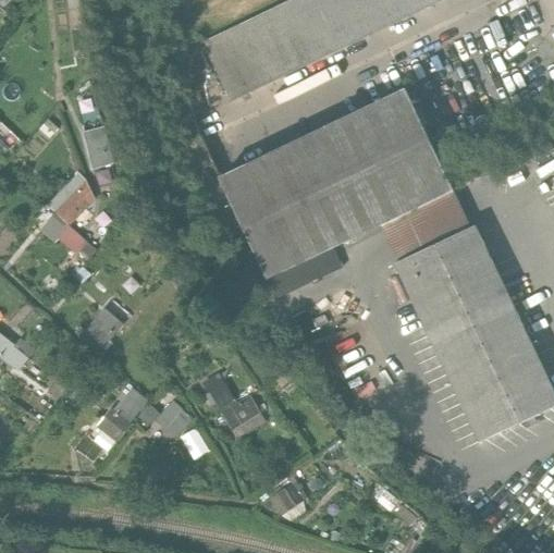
[(291,0),(200,44),(229,100),(439,0),(291,0)]
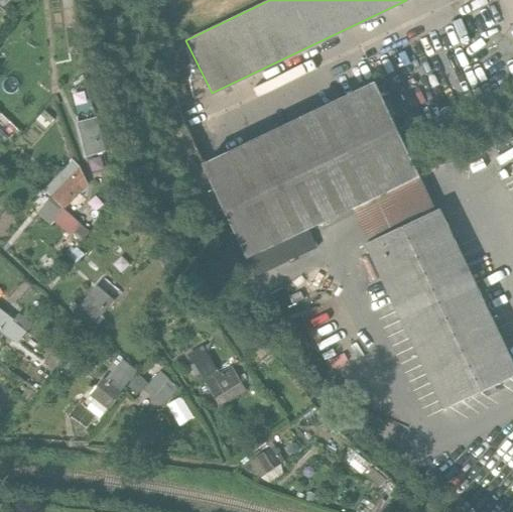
[(375,82),(201,163),(244,254),(306,225),(353,204),(417,172),(375,82)]
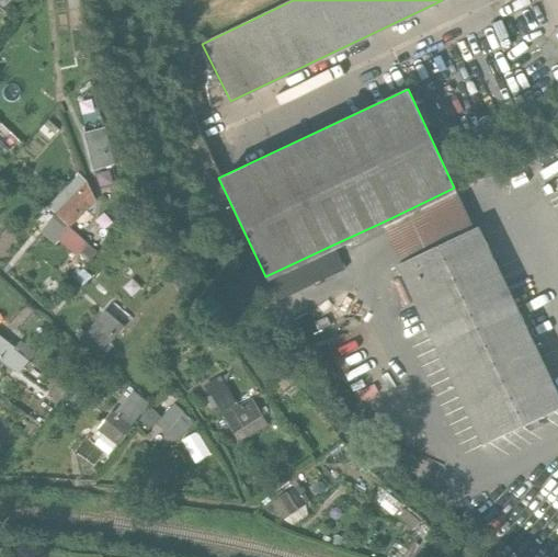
[(473,227),(454,188),(384,222),(401,261),(473,227)]
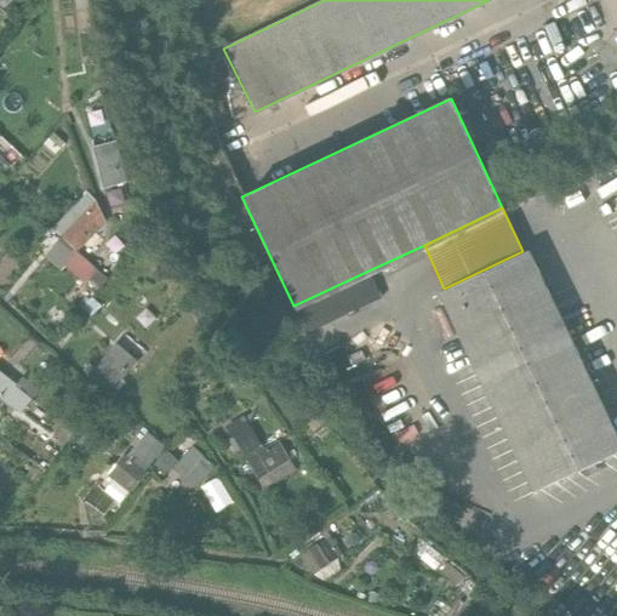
[(444,289),(439,291),(532,488),(616,448),(616,435),(529,249),(523,251),(444,289)]
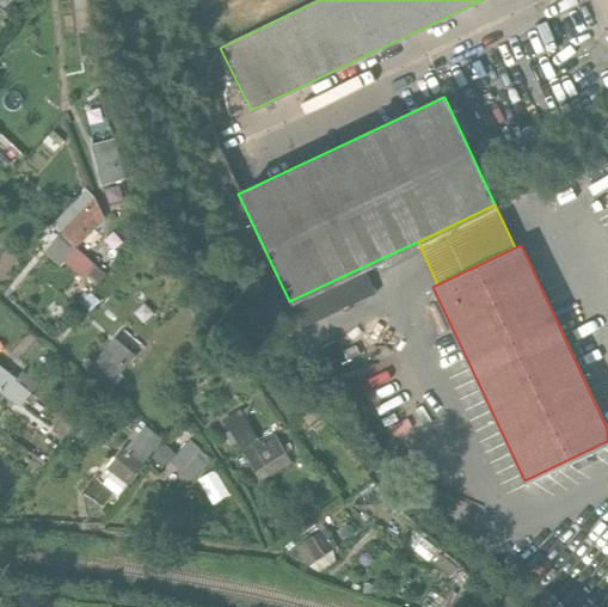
[(373,286),(363,267),(289,301),(298,320),(373,286)]
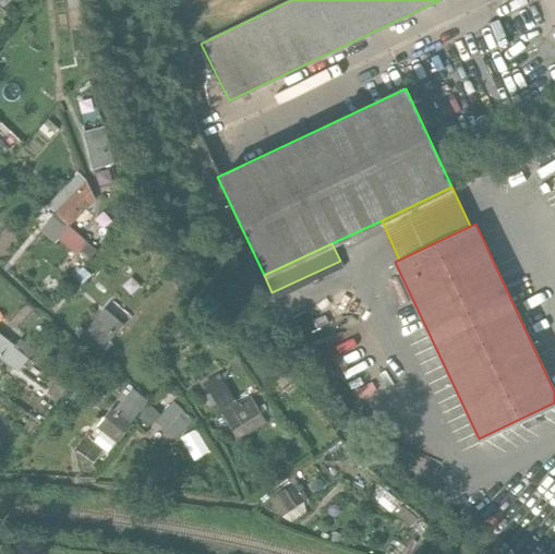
[(103,348),(127,320),(106,302),(82,330),(103,348)]
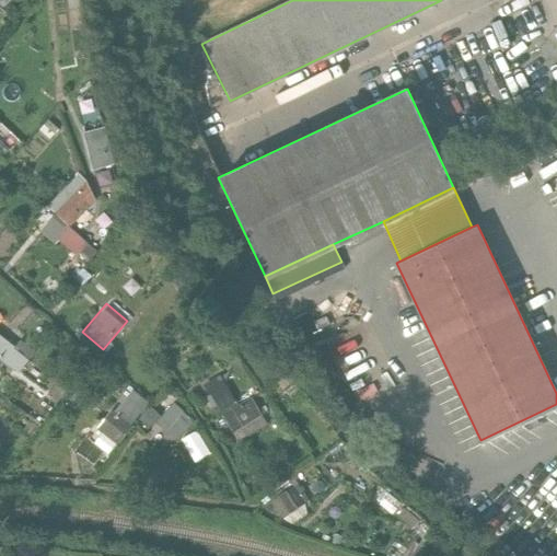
[(0,352),(31,373),(43,355),(0,326),(0,352)]
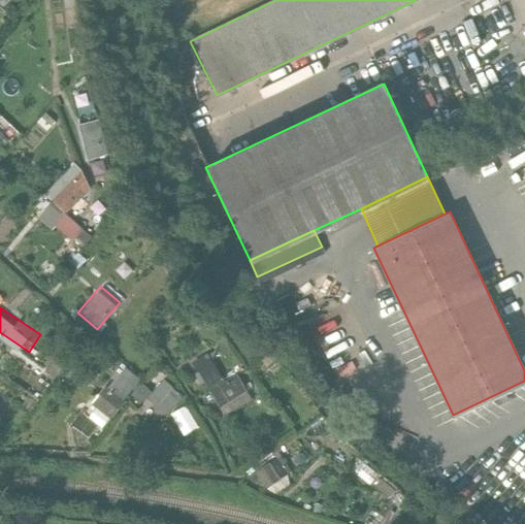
[(95,401),(115,415),(142,373),(123,360),(95,401)]
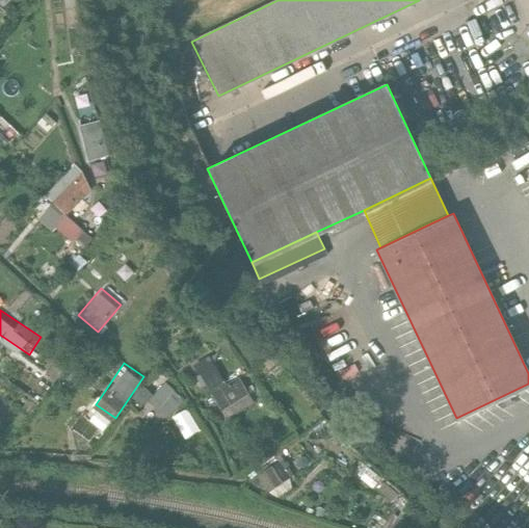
[(218,363),(204,368),(217,404),(249,392),(244,377),(226,384),(218,363)]
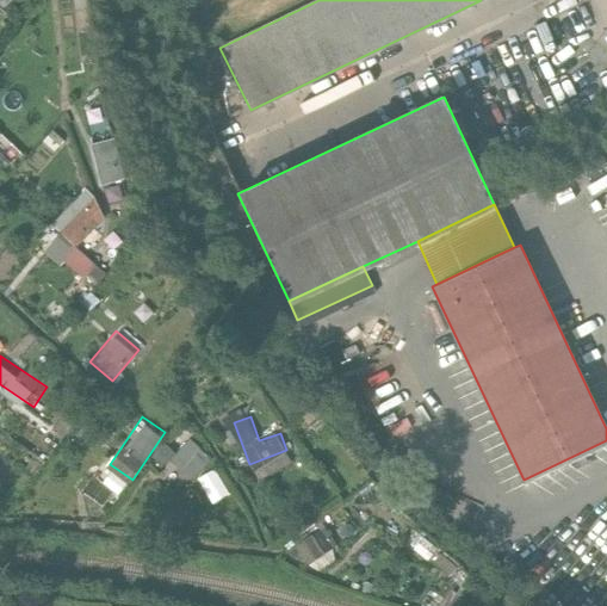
[(192,475),(212,453),(190,432),(169,453),(192,475)]
